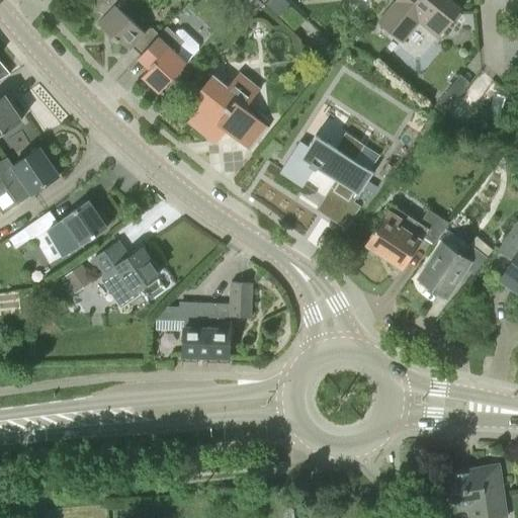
[(125,4),(125,0),(94,0),(95,11),(100,11),(105,16),(98,23),(109,34),(109,36),(111,36),(112,42),(121,41),(130,50),(133,47),(141,55),(159,34),(153,28),(148,28),(145,31),(120,9),(125,4)]
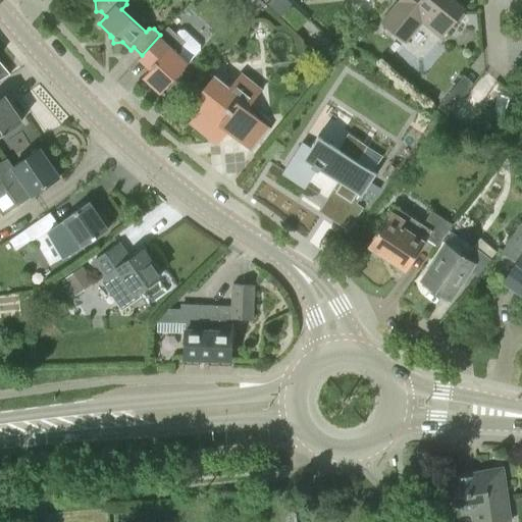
[(265,4),(260,0),(246,0),(245,2),(257,13),(265,4)]
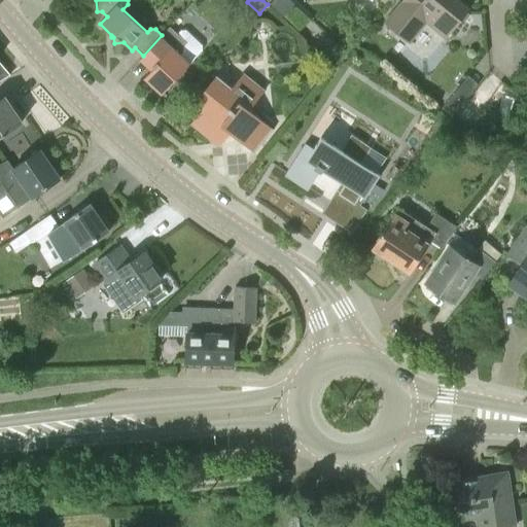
[(288,4),(283,0),(275,0),(271,4),(280,12),(288,4)]
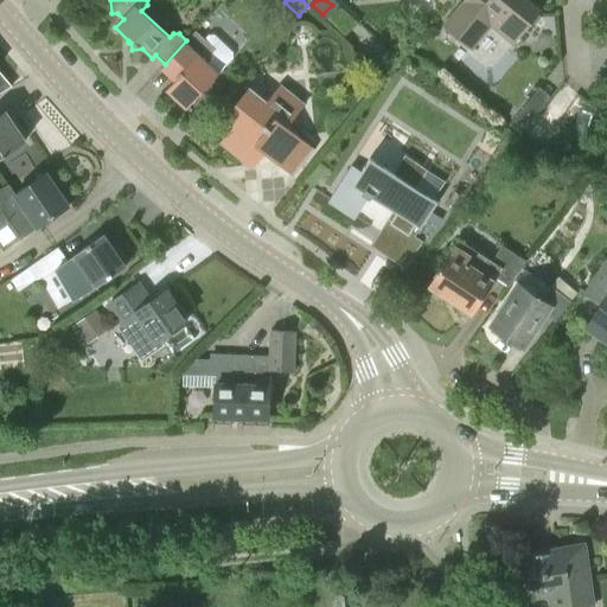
[(528,0),(464,0),(442,26),(472,50),(492,24),(515,42),(531,23),(534,25),(542,16),(538,13),(541,10),(528,0)]
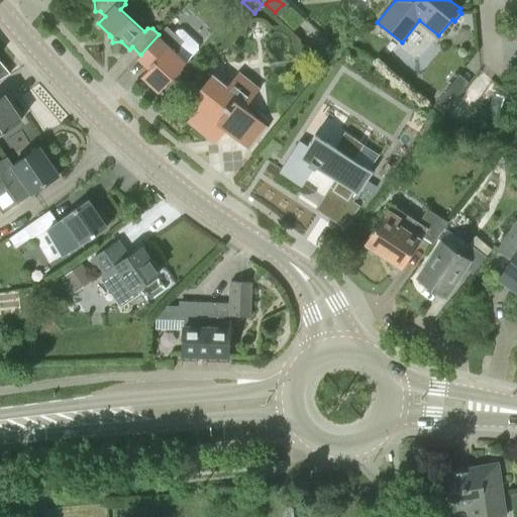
[(167,26),(159,34),(140,55),(149,64),(150,68),(149,68),(142,77),(159,92),(187,63),(186,63),(198,49),(198,44),(182,29),(177,29),(174,32),(167,26)]
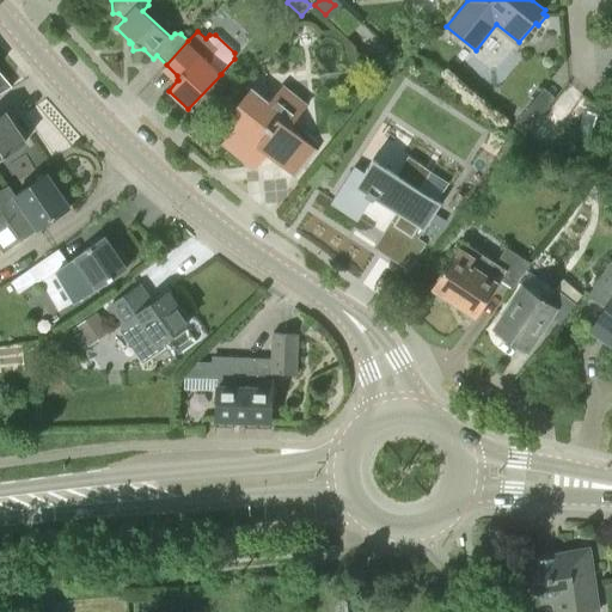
[(0,95),(12,87),(0,73),(0,95)]
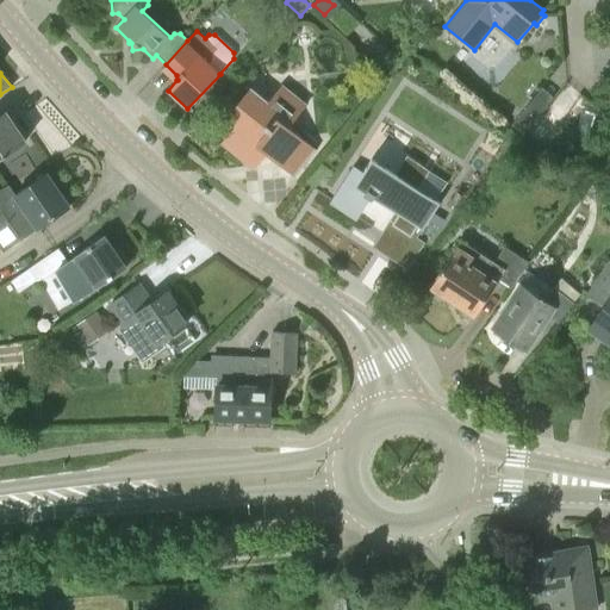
[(304,106),(281,87),(267,105),(249,89),(226,117),(237,125),(223,142),(246,160),(250,154),(260,162),(266,154),(294,178),(317,150),(288,126),(304,106)]
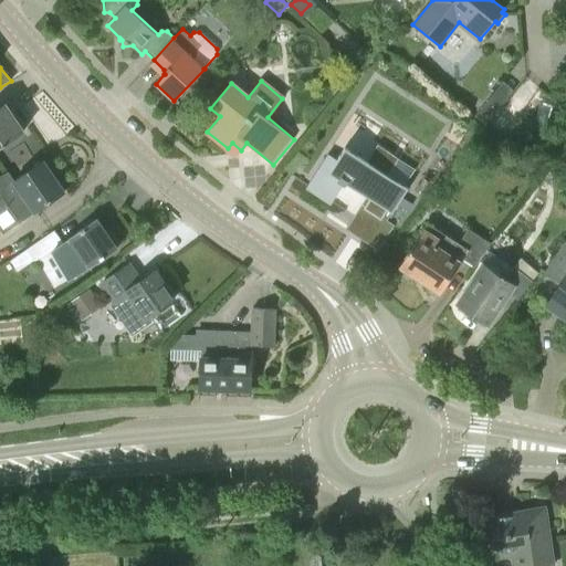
[(489,100),(475,116),(486,126),(500,109),(489,100)]
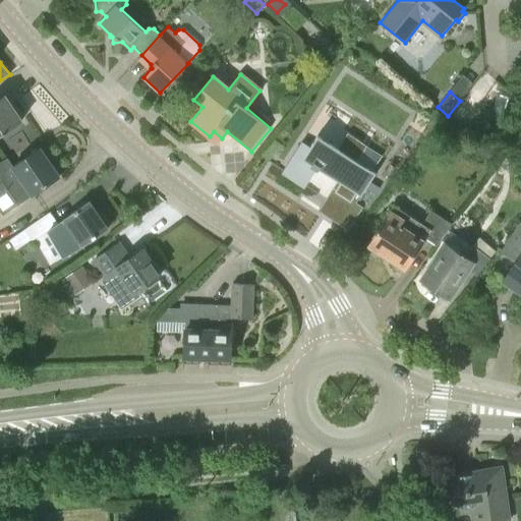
[(0,135),(21,121),(4,96),(0,98),(0,135)]
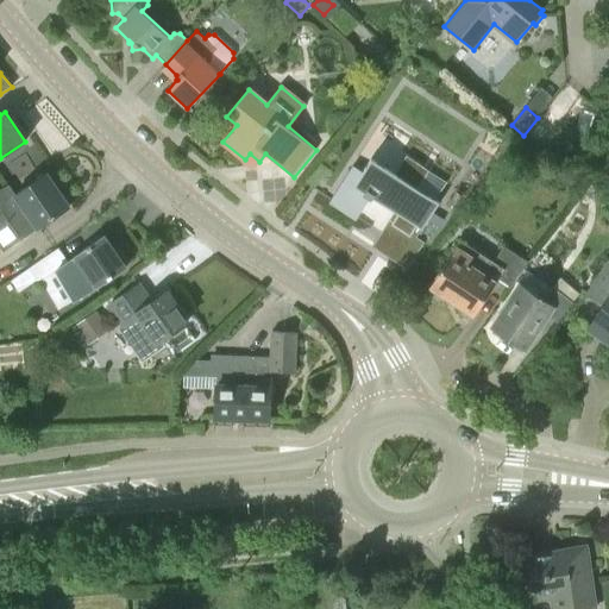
[(438,203),(366,158),(358,170),(350,164),(325,202),(352,220),(366,198),(369,199),(370,196),(395,213),(389,221),(387,219),(368,248),(405,271),(422,243),(415,238),(438,203)]
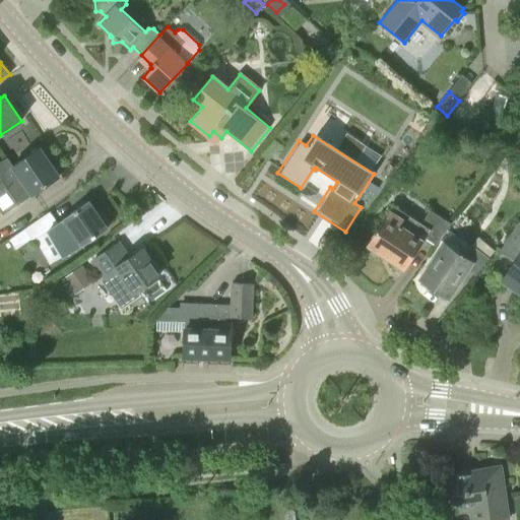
[(59,177),(40,147),(13,166),(7,157),(0,161),(0,183),(2,182),(17,205),(59,177)]
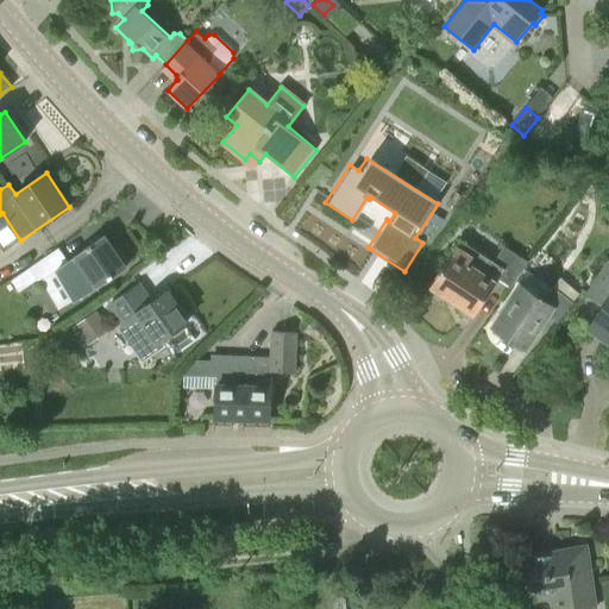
[(438,227),(443,220),(432,213),(427,220),(438,227)]
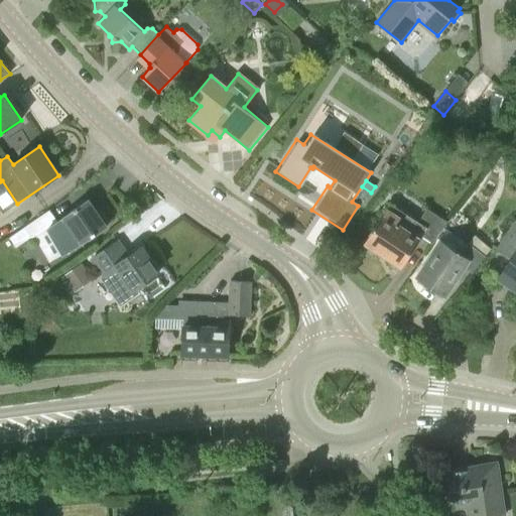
[(107,226),(89,200),(62,218),(62,219),(57,222),(50,211),(10,239),(16,247),(31,237),(32,239),(47,229),(62,254),(81,244),(107,226)]
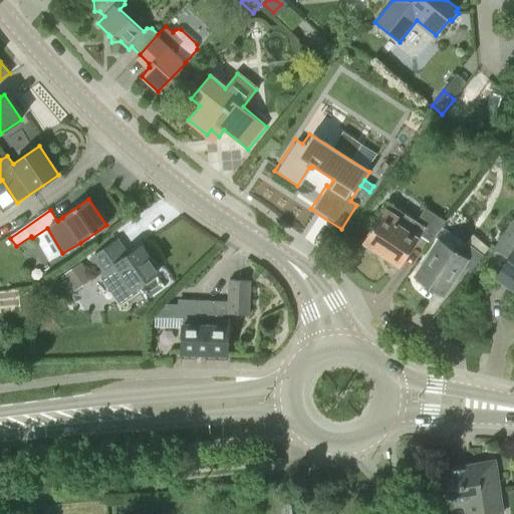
[(417,221),(389,202),(363,241),(401,265),(420,235),(431,242),(445,221),(425,208),(417,221)]
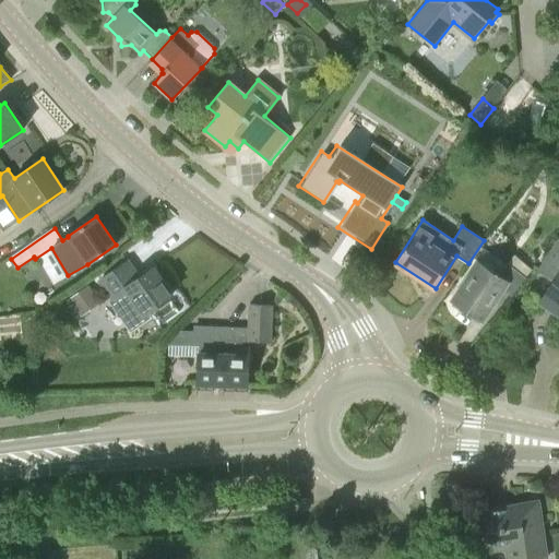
[(540,301),(558,313),(558,240),(538,270),(556,280),(540,301)]
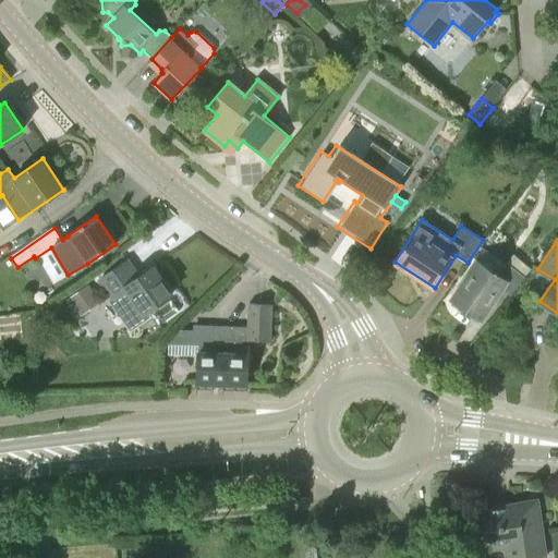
[(524,278),(532,270),(513,254),(505,265),(497,276),(480,263),(453,301),(469,311),(474,303),(485,310),(500,288),(511,295),(524,278)]
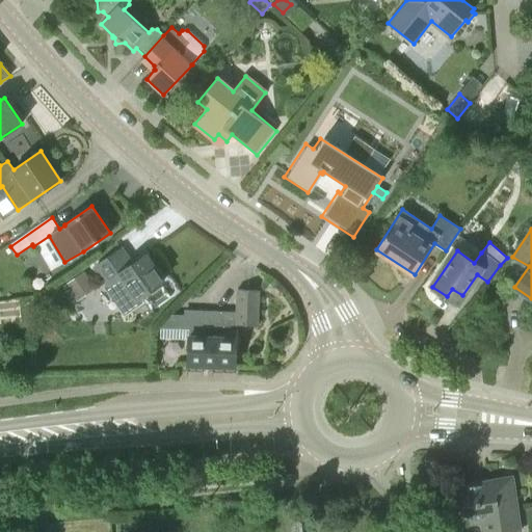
[(132,264),(122,248),(96,267),(109,287),(107,288),(126,314),(141,302),(138,299),(164,281),(145,255),(132,264)]
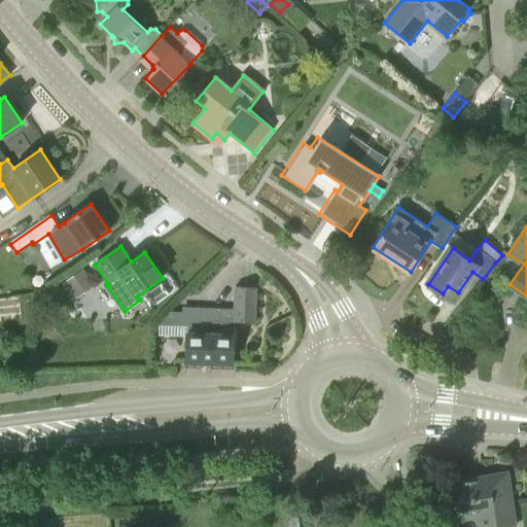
[(64,282),(75,299),(96,284),(84,269),(64,282)]
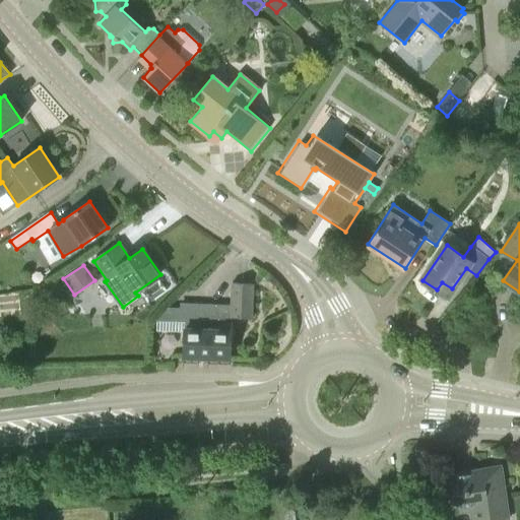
[(253,321),(254,286),(231,285),(230,307),(180,304),(179,309),(166,309),(155,322),(183,322),(183,366),(230,367),(231,321),(253,321)]
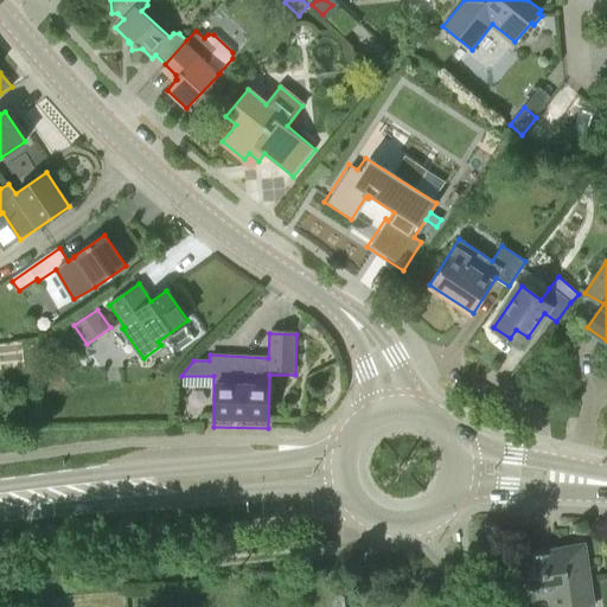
[(564,555),(563,547),(524,553),(529,583),(548,581),(550,606),(585,606),(594,606),(588,567),(582,568),(580,553),(564,555)]
